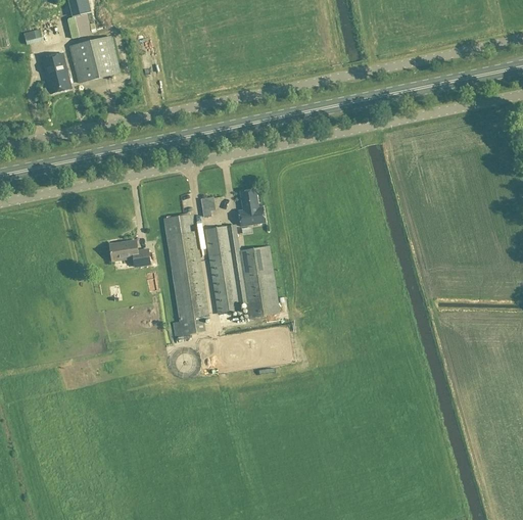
[(39,27),(22,31),(26,44),(42,40),(39,27)]
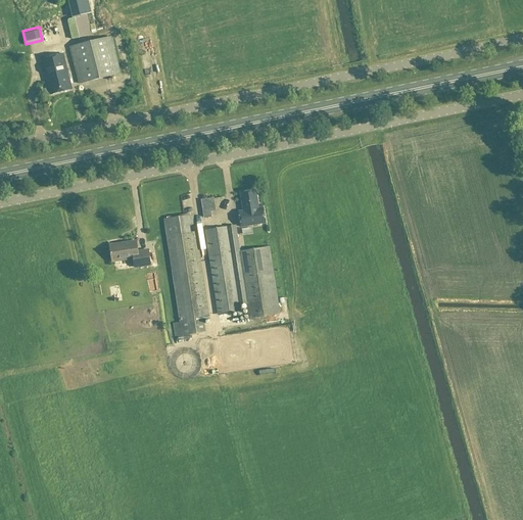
[(110,35),(69,45),(78,81),(120,72),(110,35)]
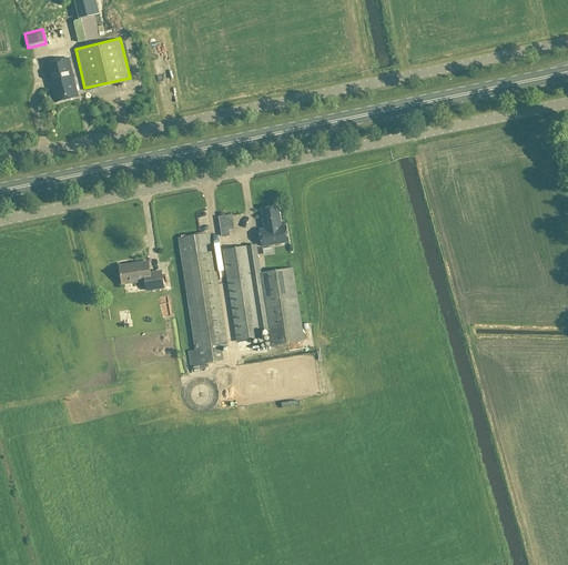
[(44,63),(53,101),(77,96),(68,58),(44,63)]
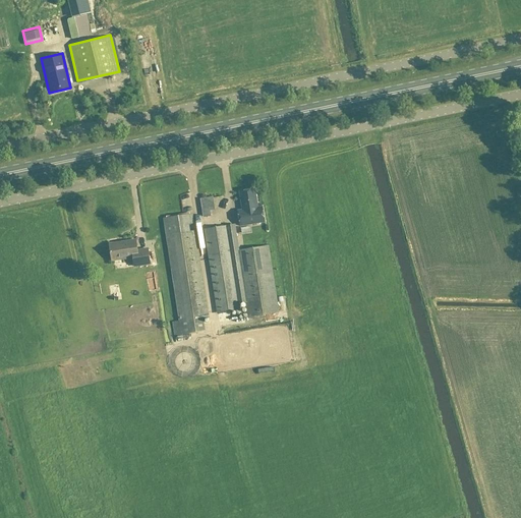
[(254,187),(239,189),(241,208),(237,209),(239,224),(264,221),(262,205),(256,206),(254,187)]
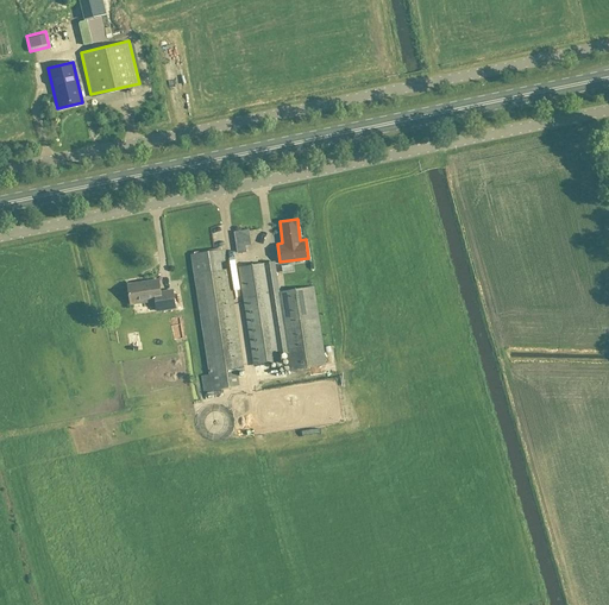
[(243,371),(227,268),(220,269),(219,259),(225,258),(224,247),(190,252),(209,373),(201,375),(203,391),(238,386),(237,376),(238,376),(238,371),(243,371)]
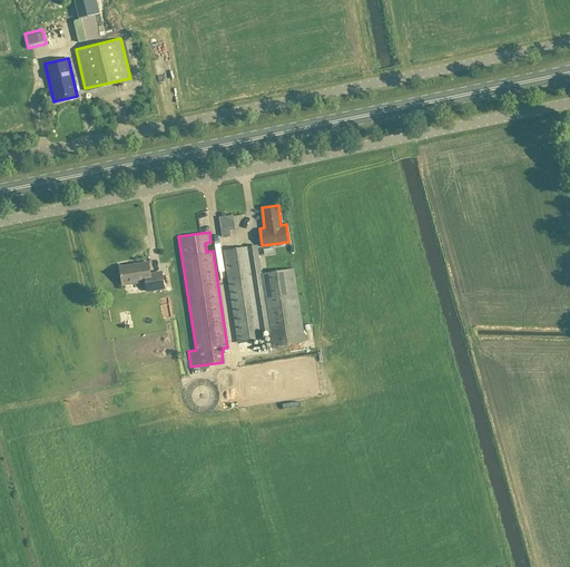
[(246,245),(224,248),(237,343),(262,340),(261,330),(267,330),(271,346),(303,342),(292,267),(259,272),(255,243),(255,245),(247,246),(247,244),(246,244),(246,245)]
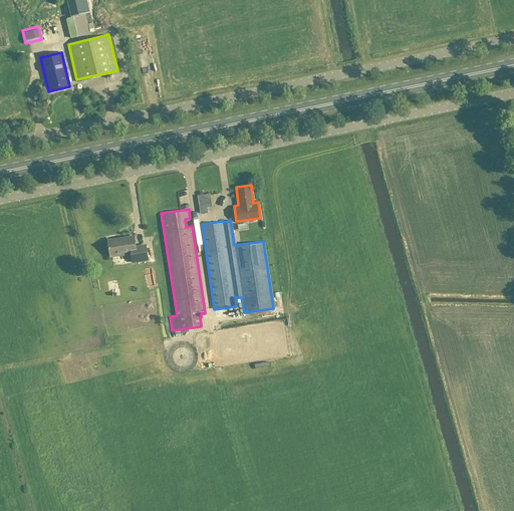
[(134,236),(106,239),(109,256),(131,253),(132,262),(147,260),(145,245),(135,246),(134,236)]
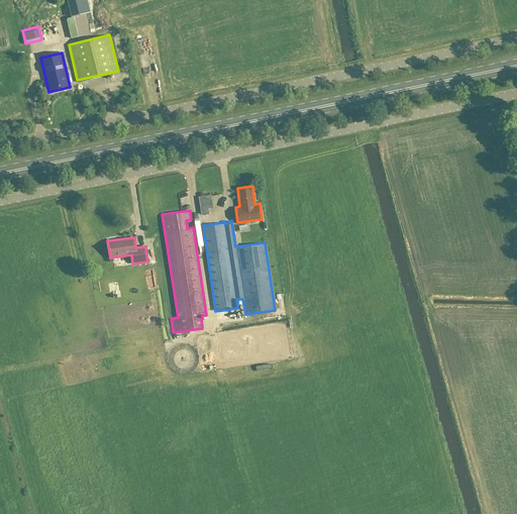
[(153,267),(144,269),(147,287),(157,285),(153,267)]
